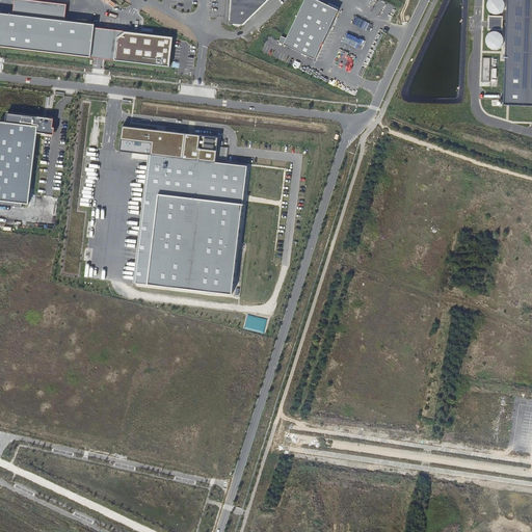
[(27,0),(14,0),(12,15),(64,20),(67,4),(27,0)]
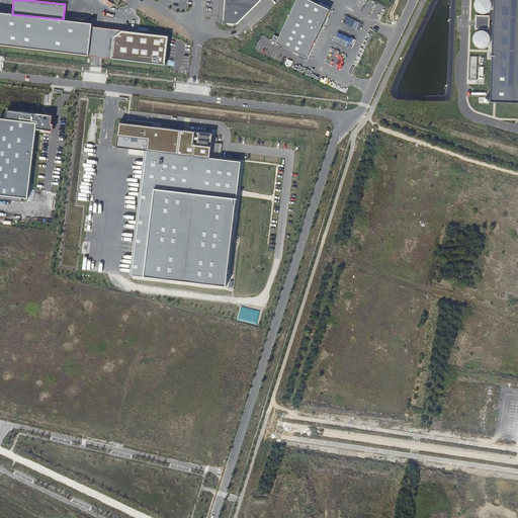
[(261,0),(224,0),(223,24),(236,25),(261,0)]
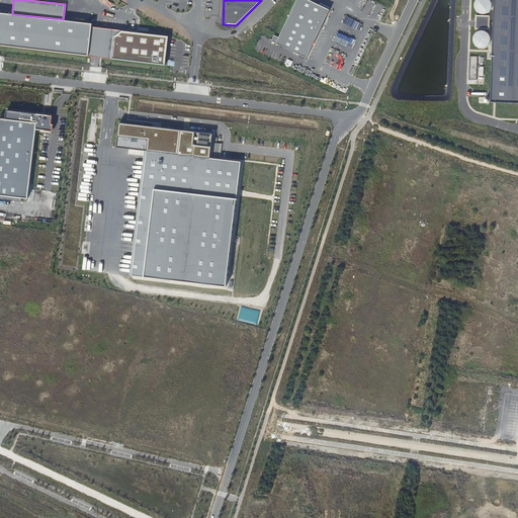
[(310,0),(296,0),(276,42),(307,58),(330,9),(310,0)]
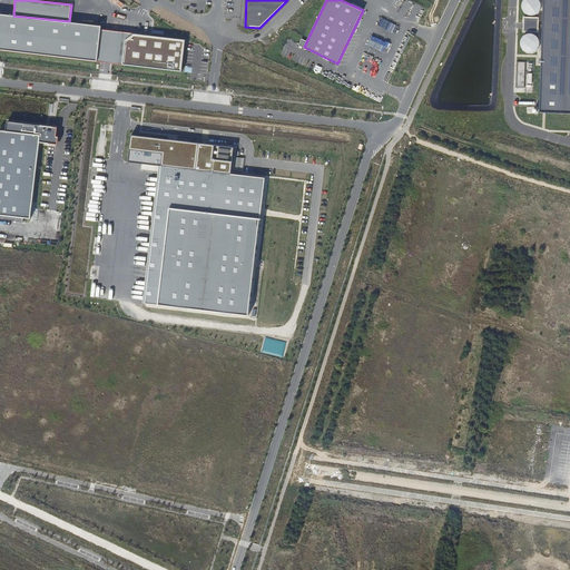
[(538,13),(539,9),(539,6),(538,2),(536,0),(523,0),(522,1),(520,3),(520,7),(520,10),(522,13),(524,17),(528,18),(531,18),(534,16),(536,16),(537,15),(538,13)]
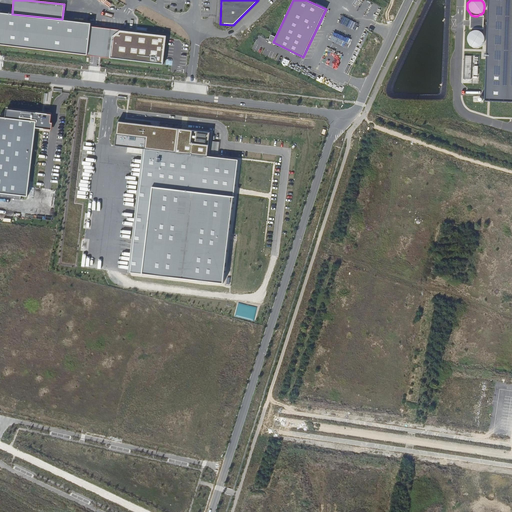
[(487,27),(484,102),(511,103),(511,0),(487,0),(487,23),(483,23),(483,12),(482,13),(481,14),(480,14),(480,17),(470,17),(470,30),(480,30),(480,33),(481,34),(482,35),(482,36),(483,27),(487,27)]
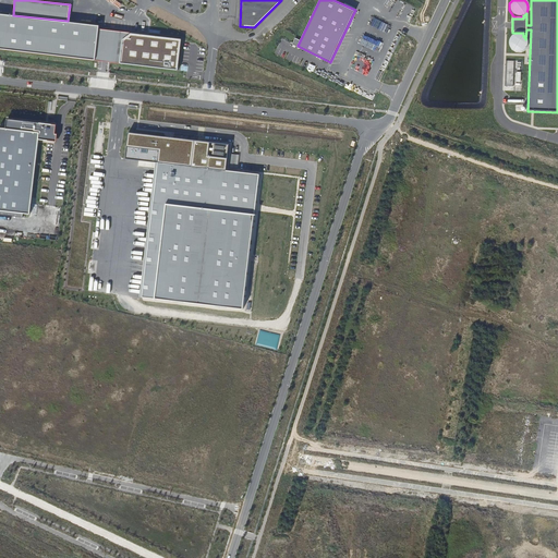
[(0,13),(0,50),(94,60),(97,28),(98,24),(68,21),(13,15),(0,13)]
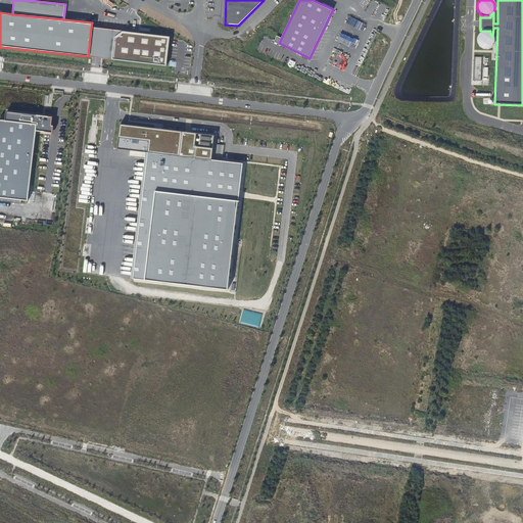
[(91,27),(88,56),(111,59),(114,37),(123,31),(91,27)]
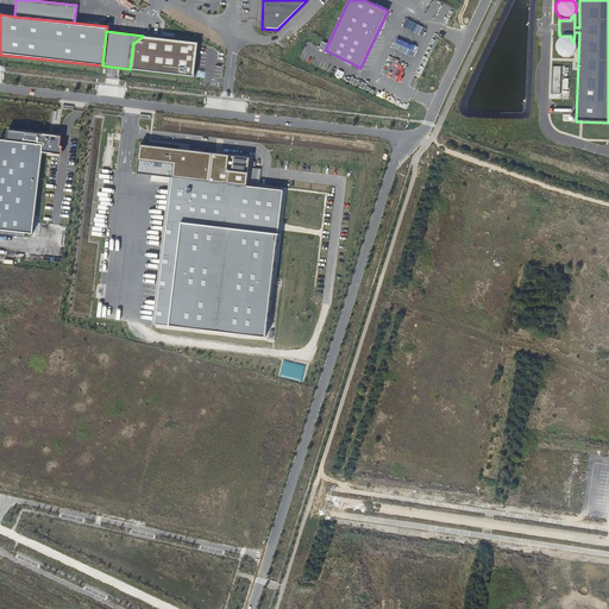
[(133,43),(130,69),(194,75),(198,44),(143,36),(133,43)]
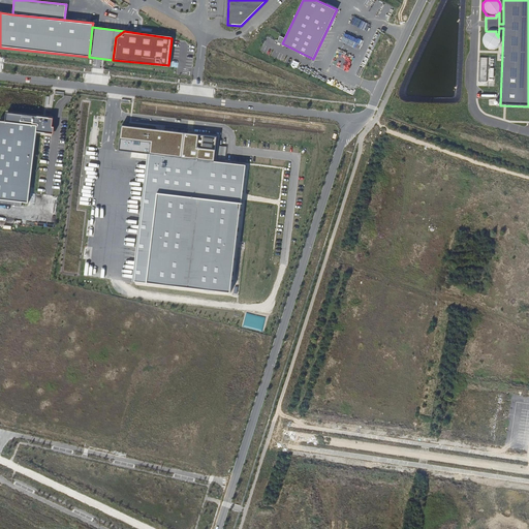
[(496,34),(492,32),(489,33),(486,34),(484,36),(481,39),(481,42),(483,45),(484,49),(487,50),(491,51),(494,51),(496,49),(498,47),(499,43),(499,40),(498,37),(498,36),(497,35),(496,34)]
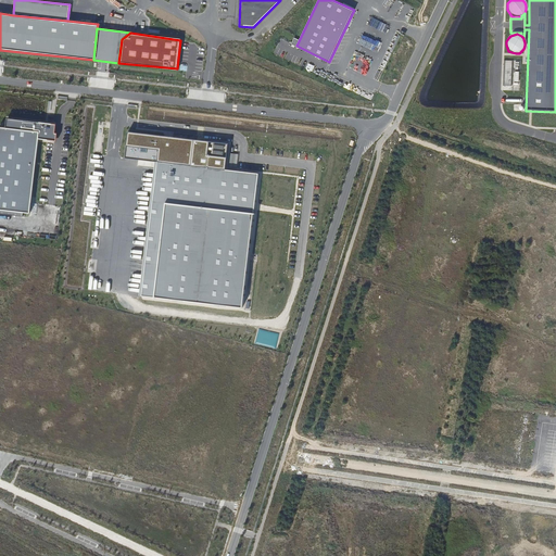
[(510,87),(512,62),(504,61),(503,87),(510,87)]
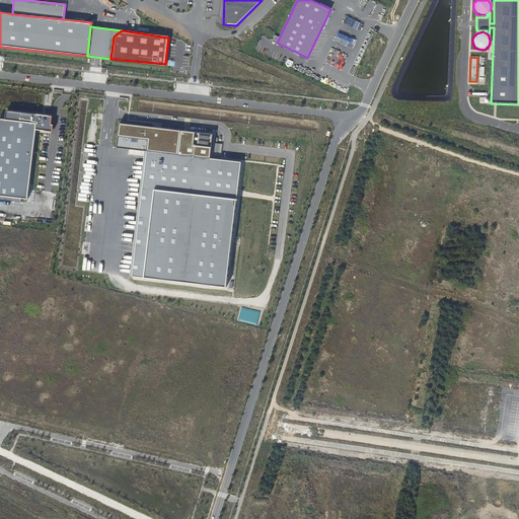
[(71,137),(79,138),(80,108),(73,108),(71,137)]
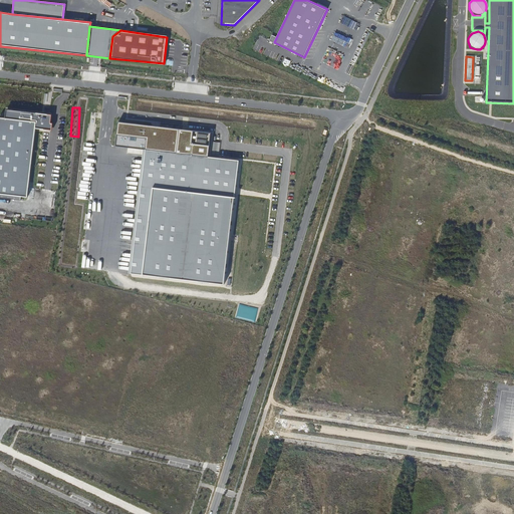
[(5,118),(0,117),(0,195),(27,199),(35,129),(48,130),(49,116),(6,111),(5,118)]
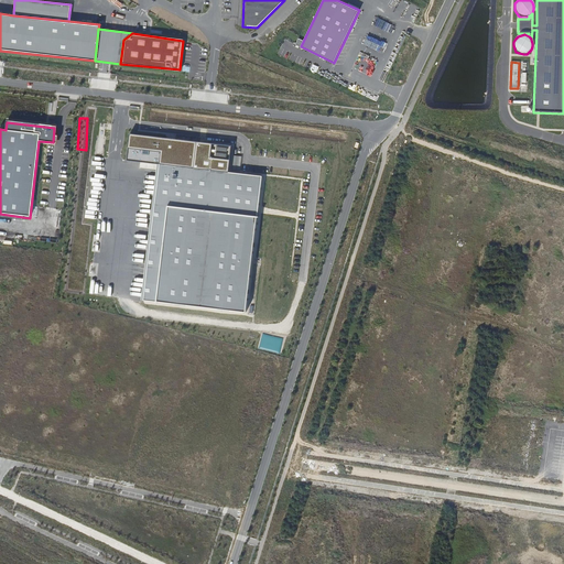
[(130,134),(127,160),(160,164),(228,172),(230,147),(130,134)]
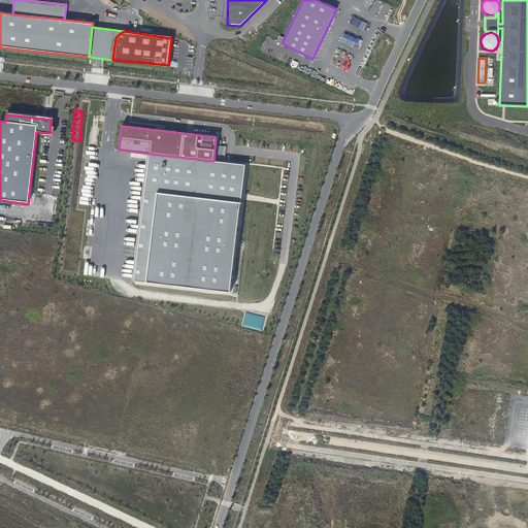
[(213,161),(150,154),(134,282),(229,293),(244,165),(213,161)]
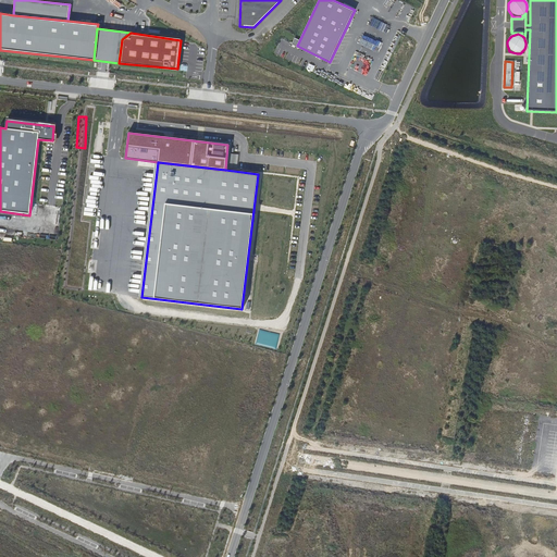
[(357,194),(364,197),(374,170),(366,168),(357,194)]
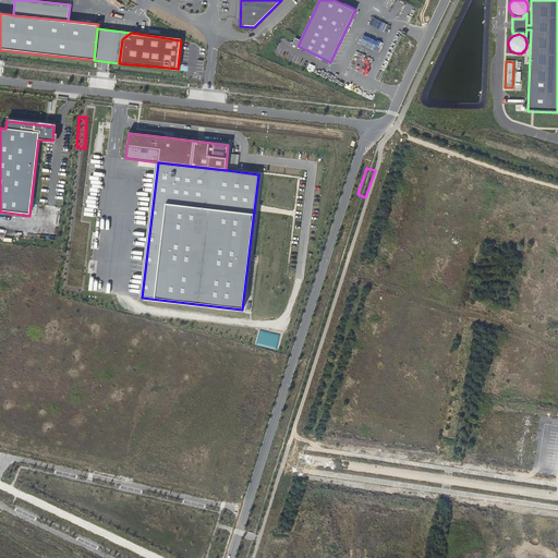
[(358,195),(351,210),(361,214),(366,198),(358,195)]
